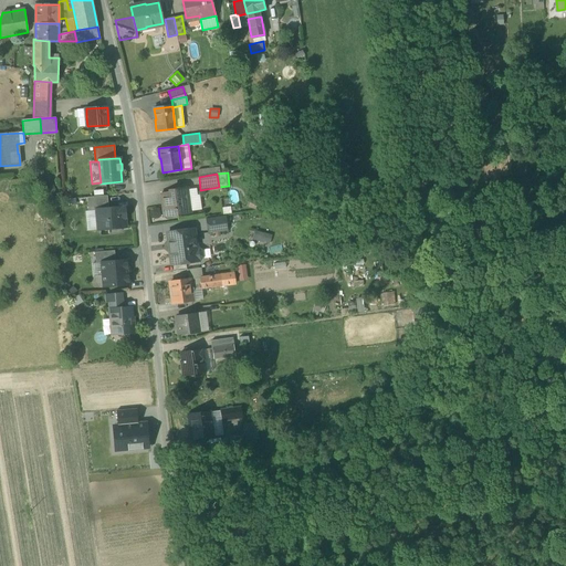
[(167,213),(170,217),(175,216),(176,213),(190,211),(189,200),(187,201),(186,195),(187,194),(188,192),(187,189),(186,188),(176,189),(175,190),(175,191),(160,194),(163,206),(166,209),(167,213)]
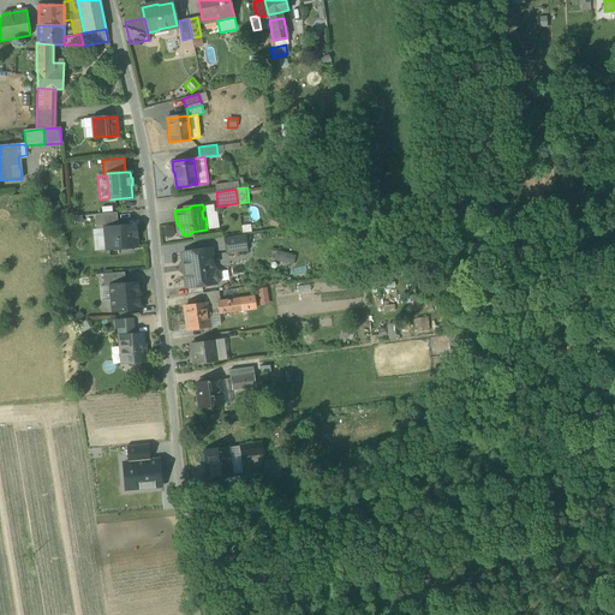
[(214,204),(203,206),(204,209),(203,210),(202,212),(203,219),(206,218),(207,230),(219,228),(216,212),(214,212),(214,204)]
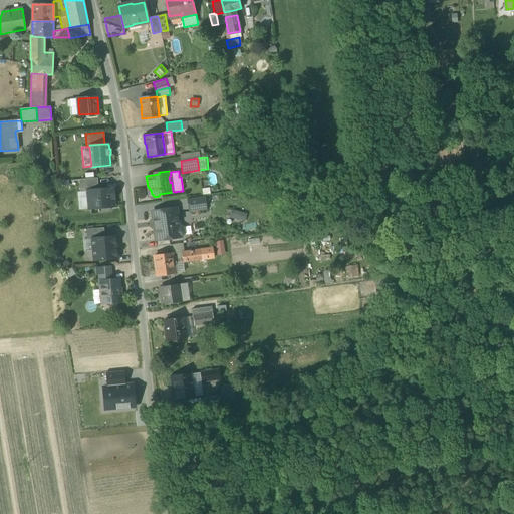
[(79,179),(80,192),(87,191),(98,190),(97,178),(79,179)]
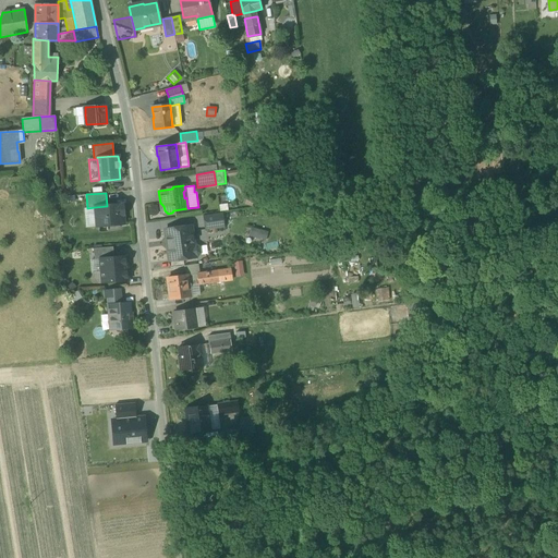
[(95,207),(97,227),(124,225),(123,215),(124,215),(123,204),(107,206),(95,207)]
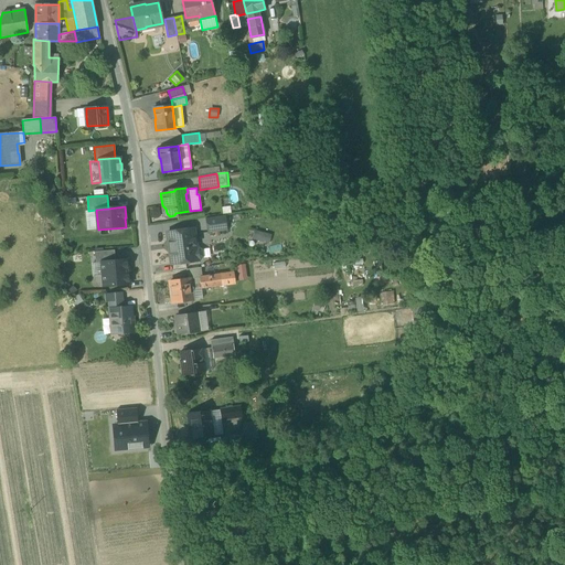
[(96,210),(88,211),(85,211),(87,231),(98,230),(96,210)]
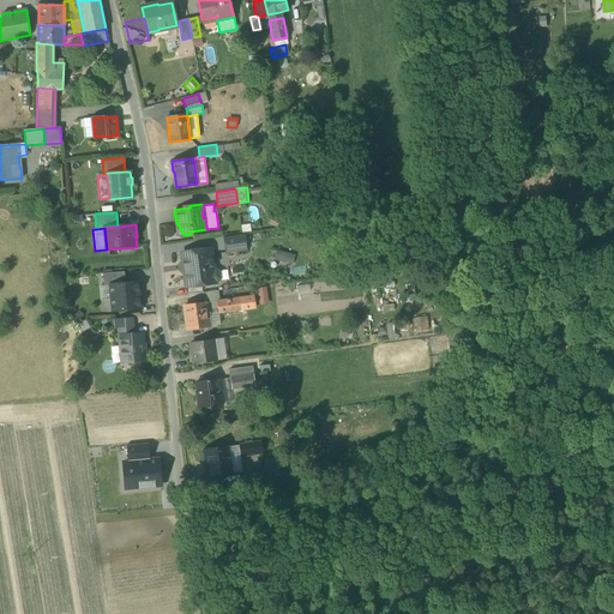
[(223,238),(226,253),(247,251),(245,234),(223,238)]
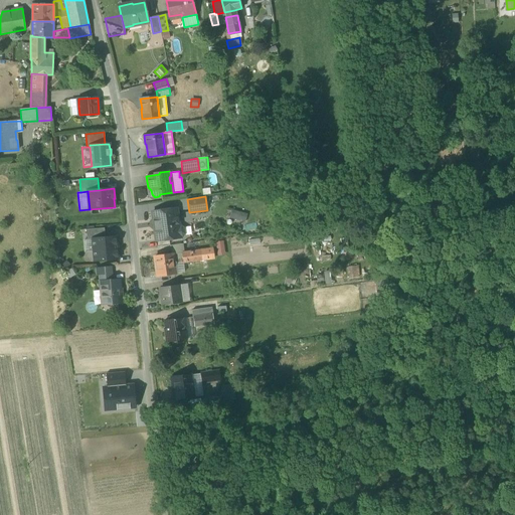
[(152,211),(156,241),(169,239),(180,238),(180,237),(182,236),(185,234),(184,228),(181,226),(179,226),(176,208),(152,211)]
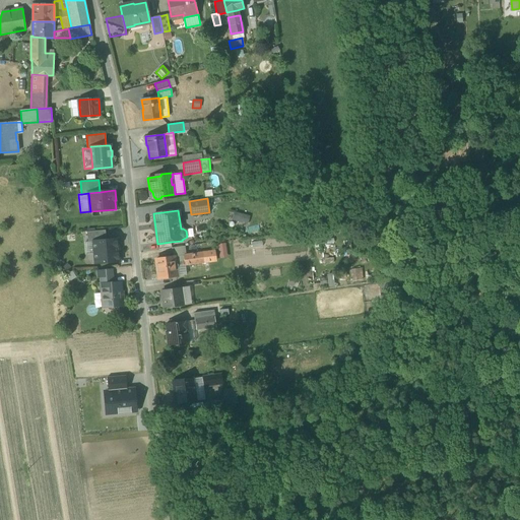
[(250,215),(234,211),(232,219),(248,224),(250,215)]
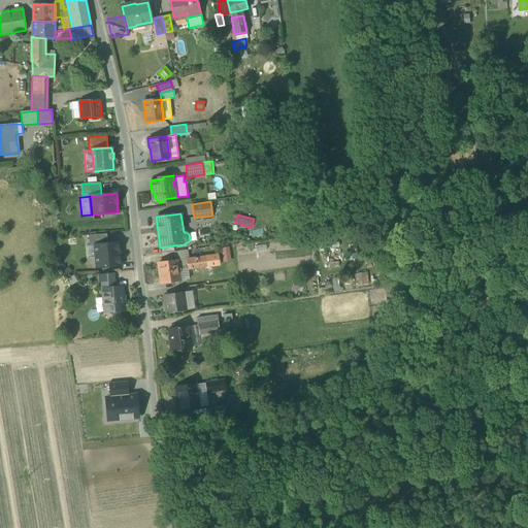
[(89,235),(90,245),(95,245),(95,244),(108,243),(107,234),(89,235)]
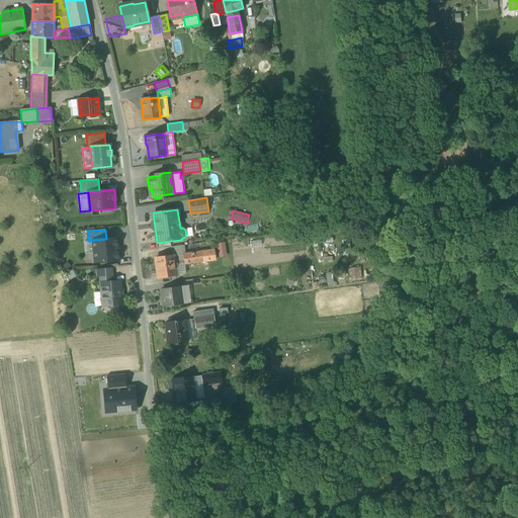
[(94,253),(95,262),(119,260),(117,238),(106,239),(93,240),(93,241),(94,253)]
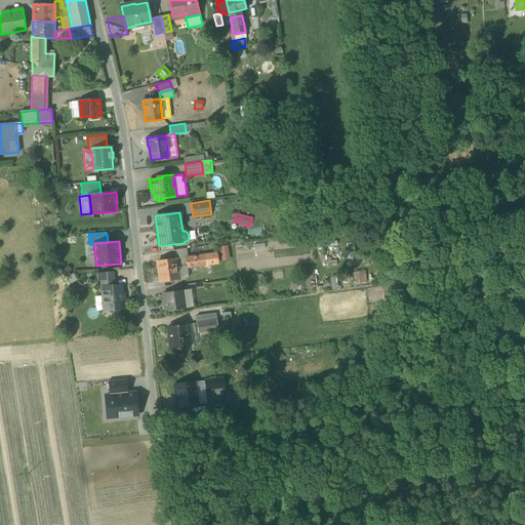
[(94,244),(89,244),(84,245),(85,257),(95,256),(94,244)]
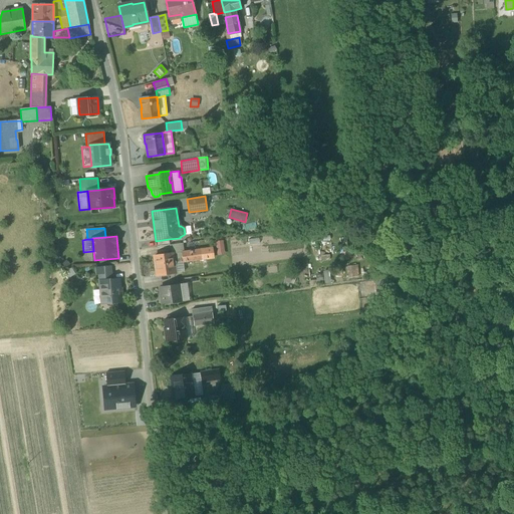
[(224,240),(216,241),(218,255),(225,254),(224,240)]
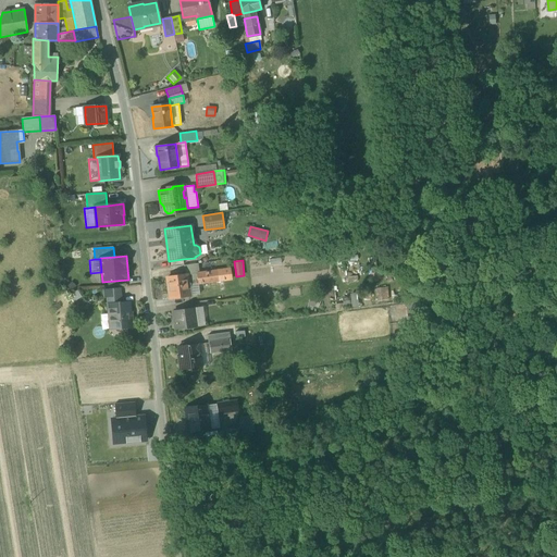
[(186,274),(186,275),(197,274),(196,264),(184,265),(183,265),(184,275),(186,274)]
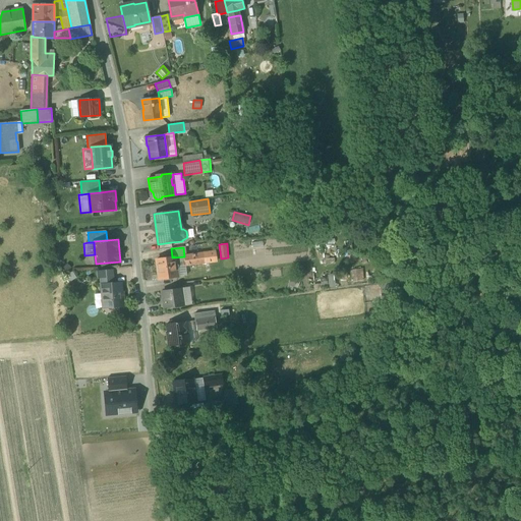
[(214,252),(204,253),(205,263),(216,261),(214,252)]
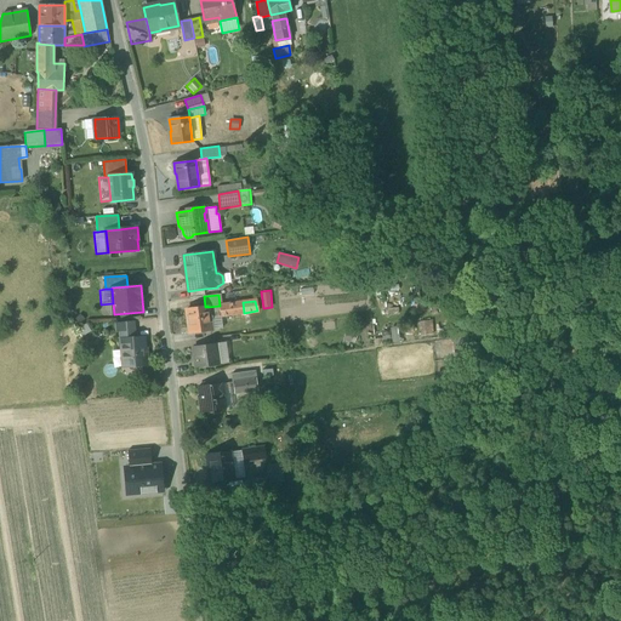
[(221,315),(221,317),(244,313),(243,302),(220,306),(221,315)]
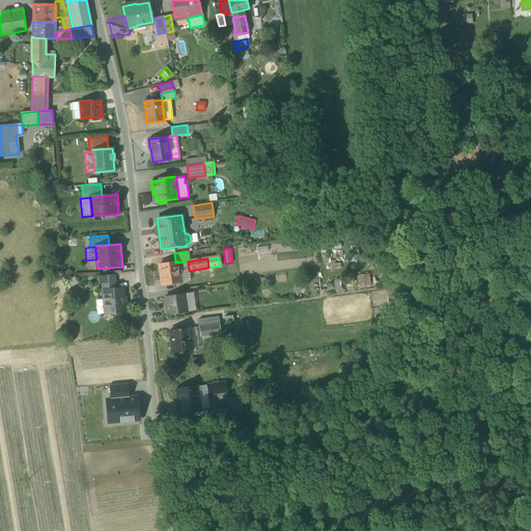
[(160,264),(162,285),(180,282),(178,271),(189,270),(188,261),(177,262),(177,261),(175,262),(160,264)]
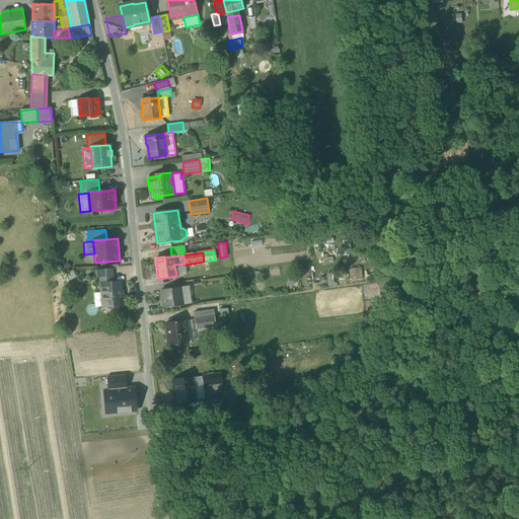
[(184,264),(174,265),(176,276),(186,275),(184,265),(184,264)]
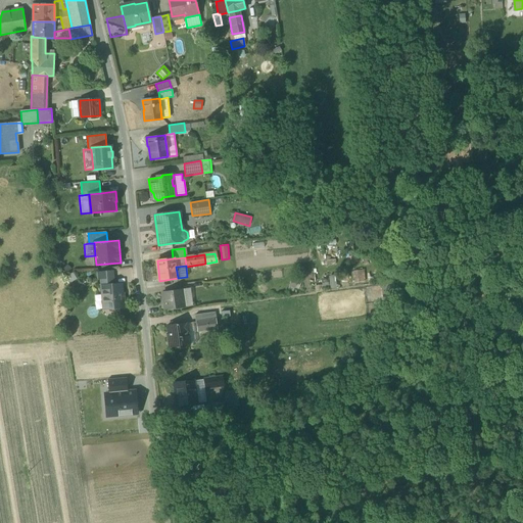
[(352,274),(353,282),(367,280),(366,272),(352,274)]
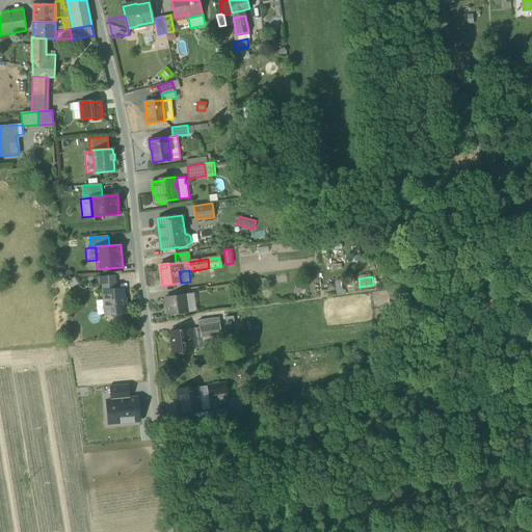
[(104,291),(106,314),(127,313),(126,303),(125,303),(124,289),(104,291)]
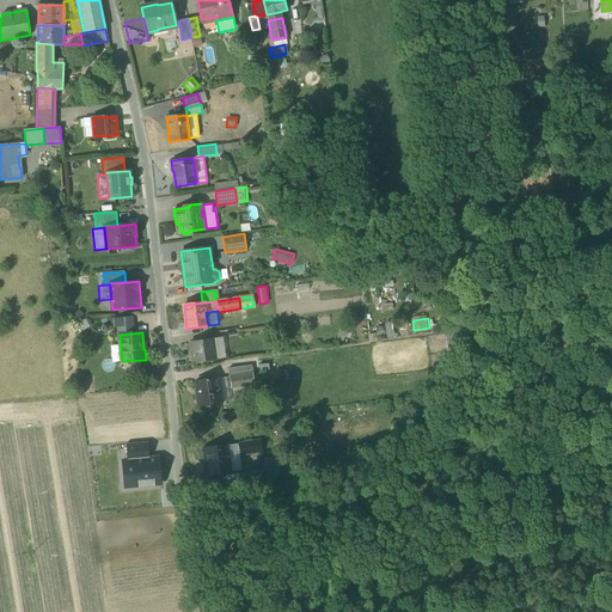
[(456,337),(457,348),(469,347),(467,336),(456,337)]
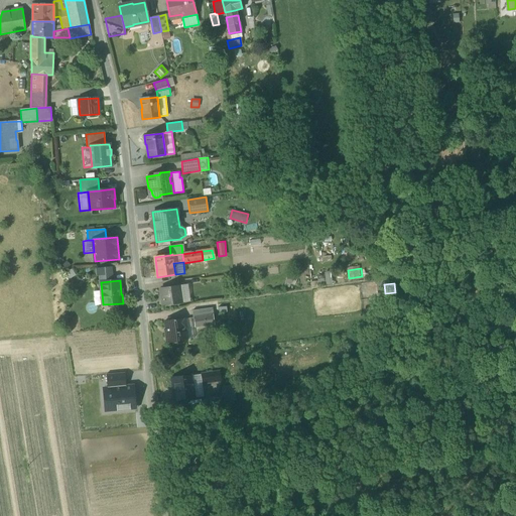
[(187,285),(179,286),(181,302),(190,301),(187,285)]
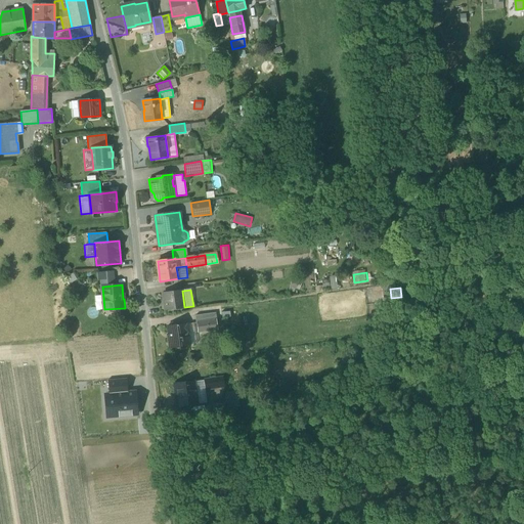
[(163,293),(166,309),(184,307),(182,291),(163,293)]
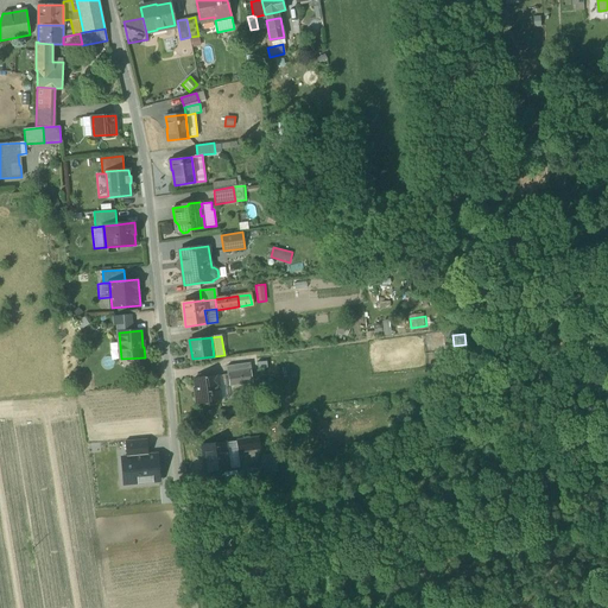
[(227,363),(228,374),(251,371),(249,361),(227,363)]
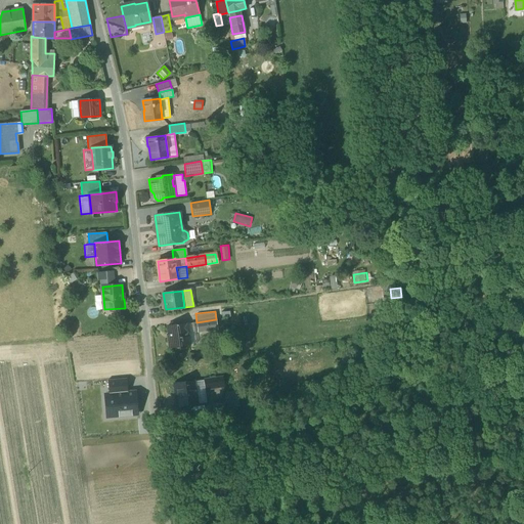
[(217,330),(216,319),(197,322),(198,332),(217,330)]
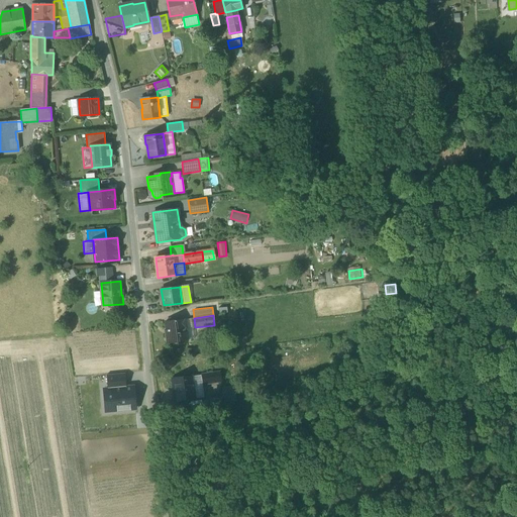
[(184,319),(187,340),(195,339),(192,317),(184,319)]
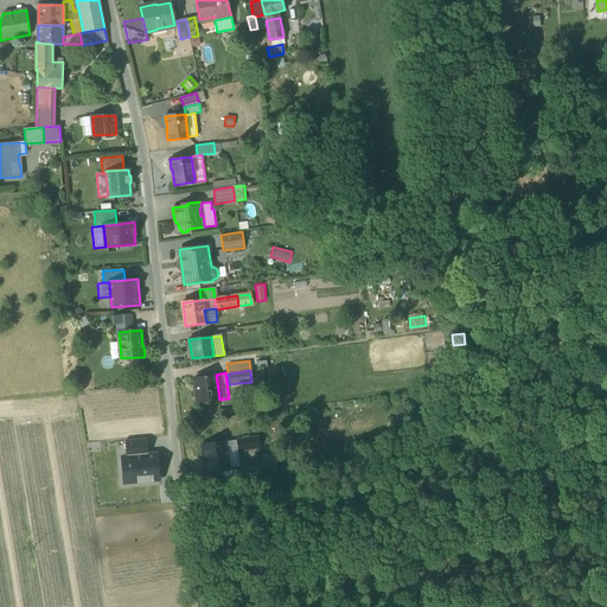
[(195,391),(196,403),(219,400),(216,375),(195,377),(196,391),(195,391)]
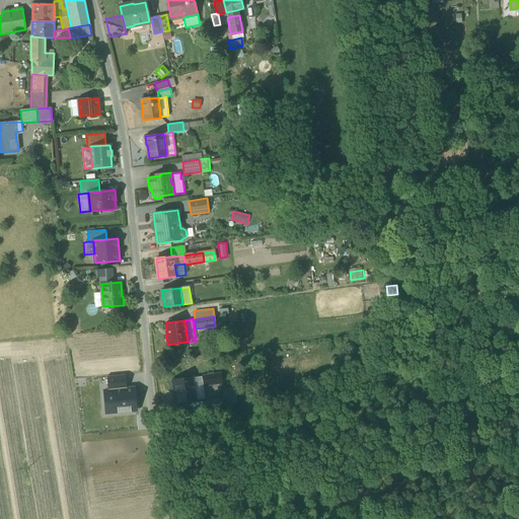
[(352,342),(353,348),(373,345),(372,339),(352,342)]
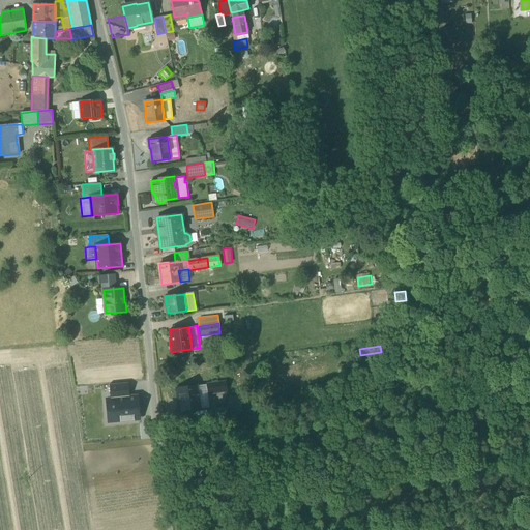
[(109,384),(110,394),(117,394),(117,398),(129,396),(127,382),(109,384)]
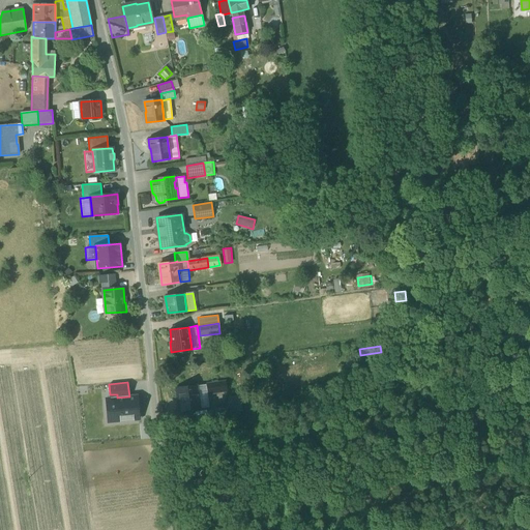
[(206,385),(207,393),(226,390),(225,382),(206,385)]
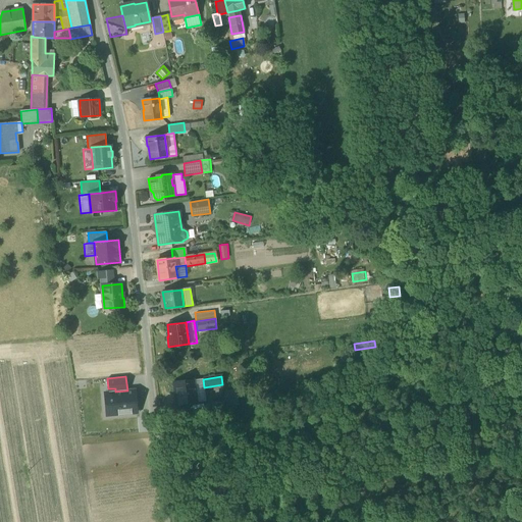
[(193,379),(196,403),(206,401),(204,387),(203,379),(202,378),(193,379)]
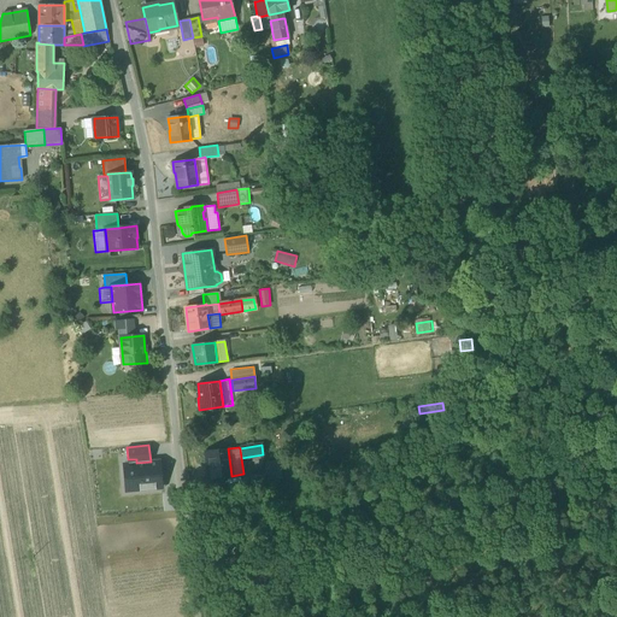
[(209,462),(211,479),(231,476),(228,448),(205,452),(206,463),(209,462)]
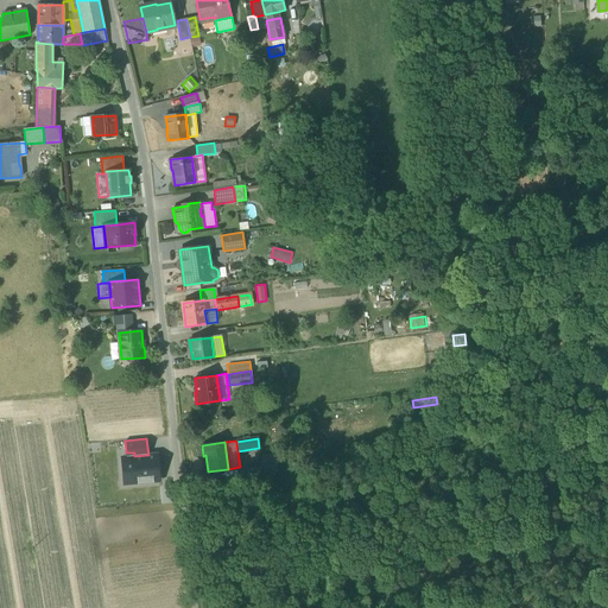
[(127,460),(122,460),(124,472),(128,470),(130,483),(159,481),(158,466),(156,466),(156,455),(149,455),(134,456),(134,453),(126,453),(127,460)]
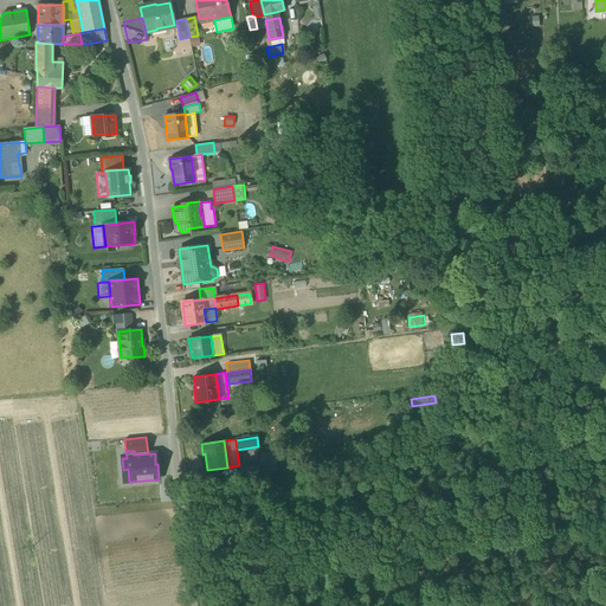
[(259,456),(262,472),(265,471),(278,470),(276,453),(259,456)]
